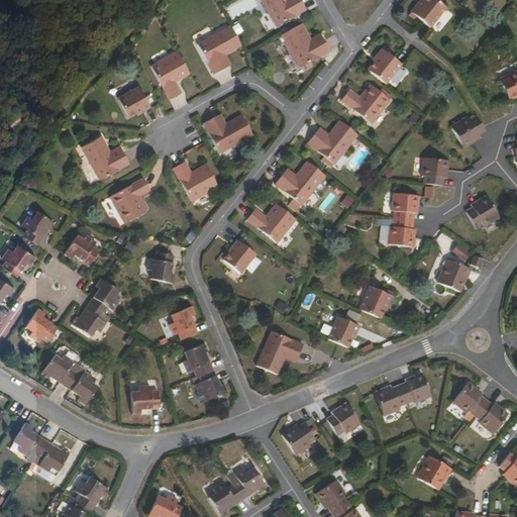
[(239,0),(226,6),(232,19),(260,7),(255,0),(239,0)]
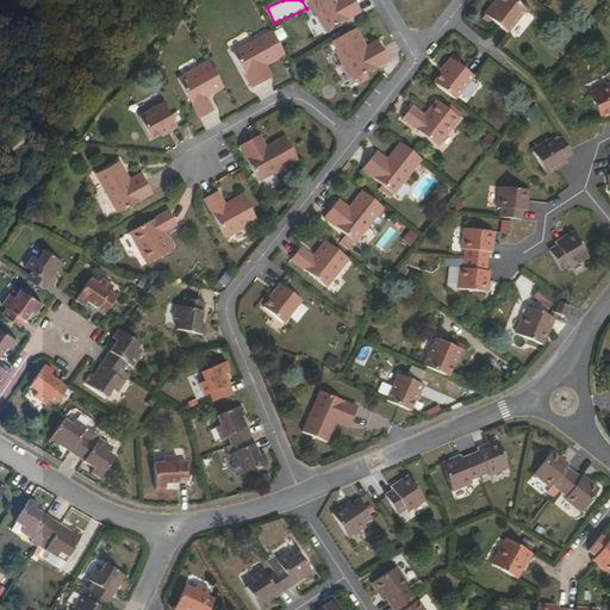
[(361,13),(353,0),(352,0),(341,6),(337,0),(336,0),(309,0),(327,32),(361,13)]
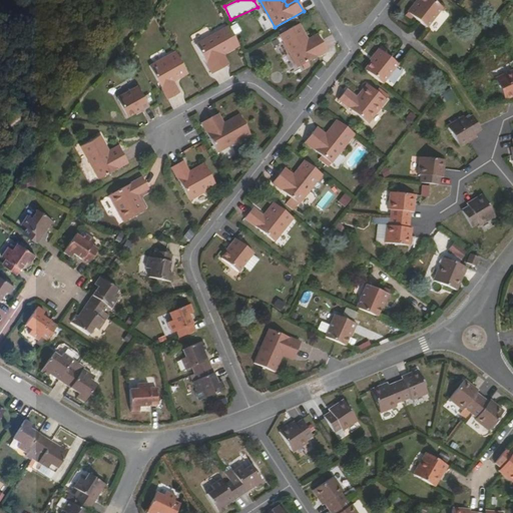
[(414,7),(408,14),(414,19),(428,29),(444,10),(431,0),(422,0),(420,3),(416,9),(414,7)]
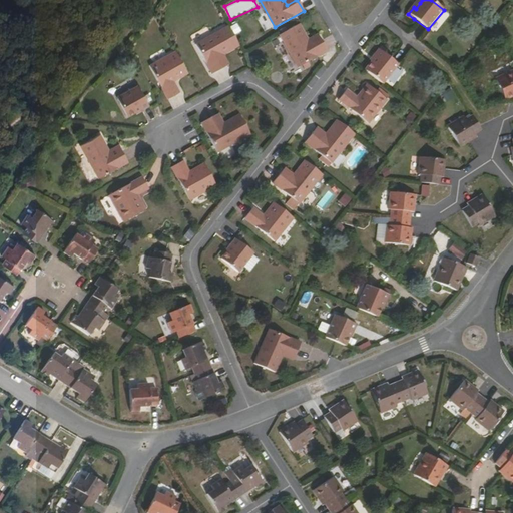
[(414,19),(408,14),(406,17),(412,22),(414,19)]
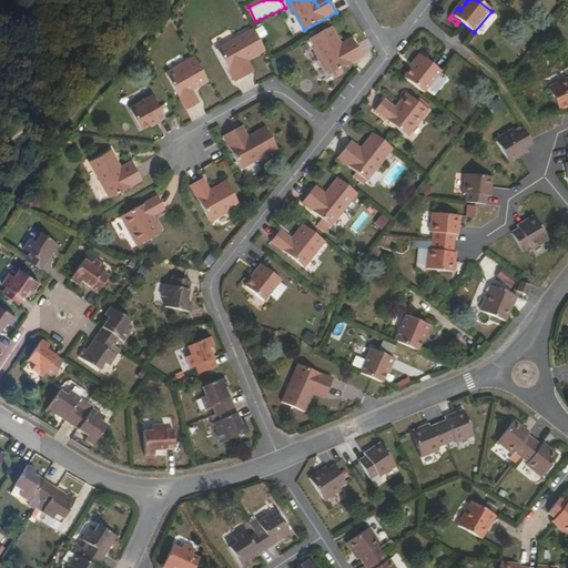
[(254,30),(260,39),(266,34),(261,26),(254,30)]
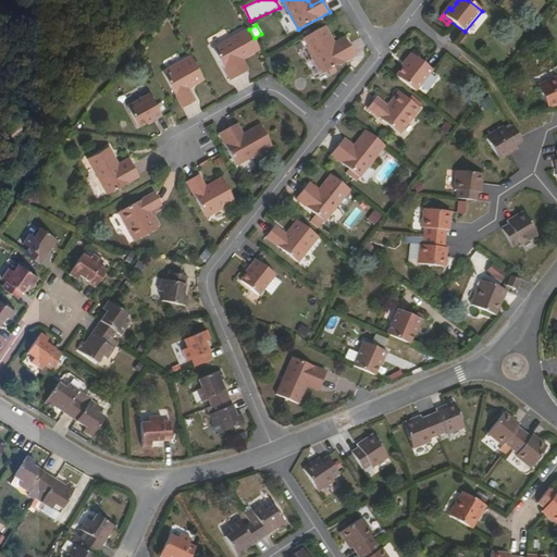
[(326,27),(305,39),(324,75),(329,72),(334,70),(356,57),(348,44),(336,50),(333,45),(335,44),(326,27)]
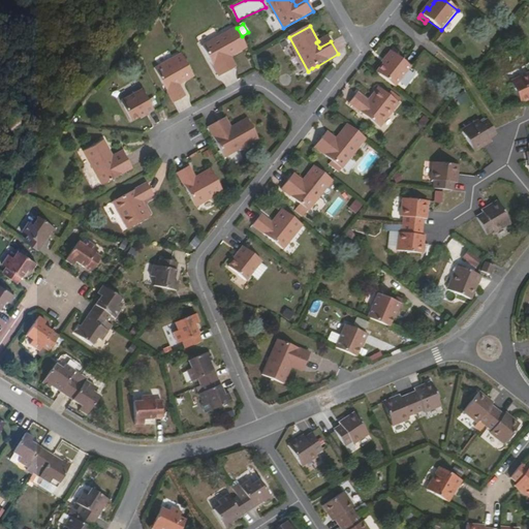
[(248,49),(237,29),(203,47),(220,78),(231,71),(225,59),(230,56),(230,58),(241,53),(248,49)]
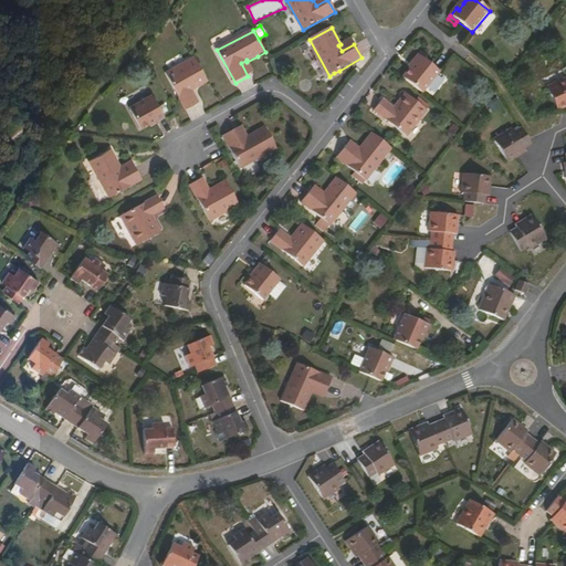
[(342,51),(354,44),(350,39),(341,44),(338,45),(342,51)]
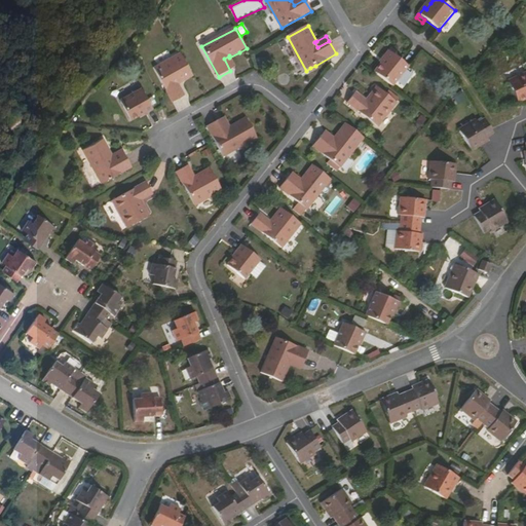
[(375,74),(395,88),(410,68),(395,57),(389,52),(384,59),(386,60),(382,65),(375,74)]
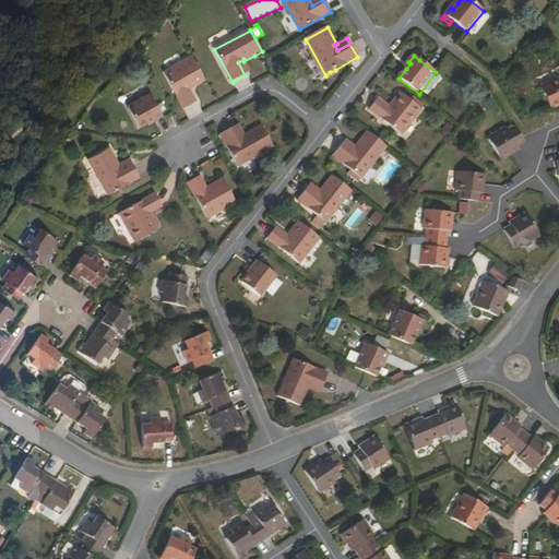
[(205,81),(192,57),(164,72),(185,108),(197,102),(190,90),(205,81)]
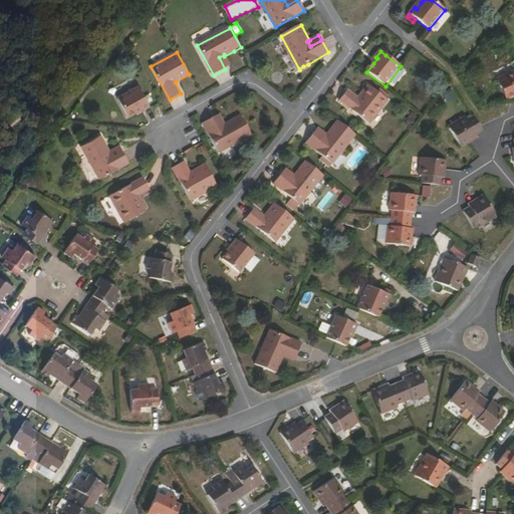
[(219,57),(225,69),(230,66),(224,56),(224,54),(219,57)]
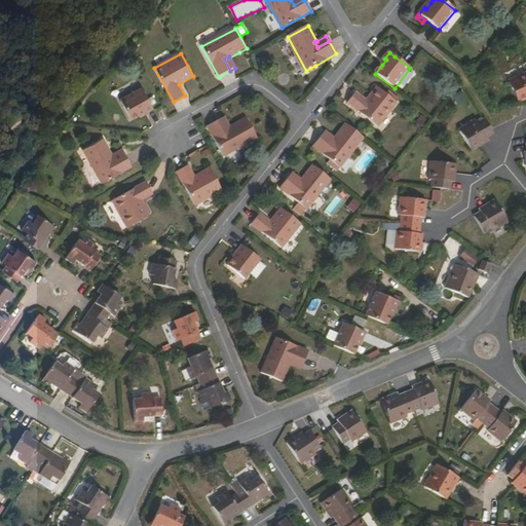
[(525,77),(511,85),(519,103),(525,99),(525,77)]
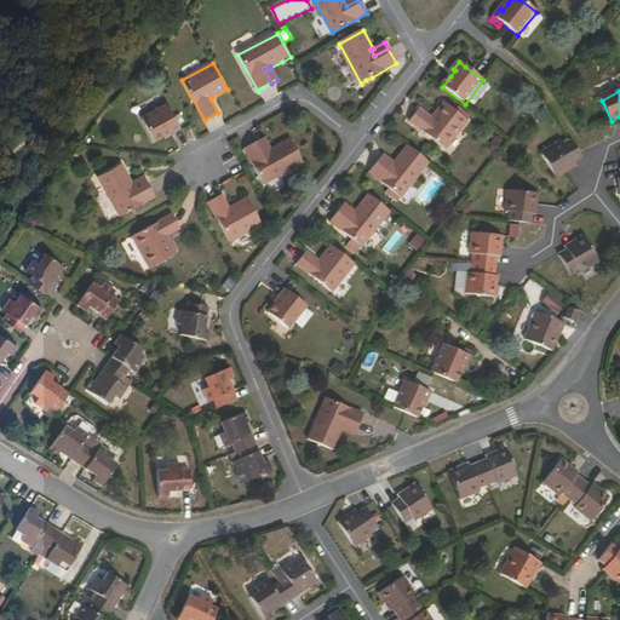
[(171,133),(172,135),(181,130),(167,104),(142,119),(154,141),(171,133)]
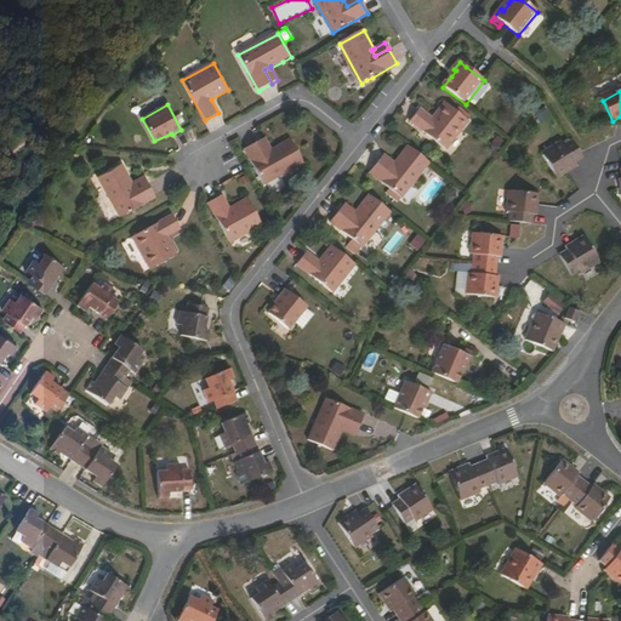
[(468,123),(457,114),(446,106),(433,121),(421,112),(411,124),(448,152),(469,124),(468,123)]
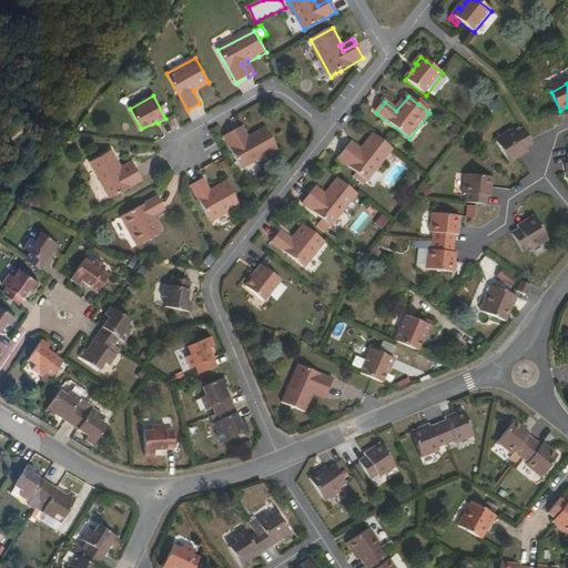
[(421,100),(418,104),(428,112),(430,108),(421,100)]
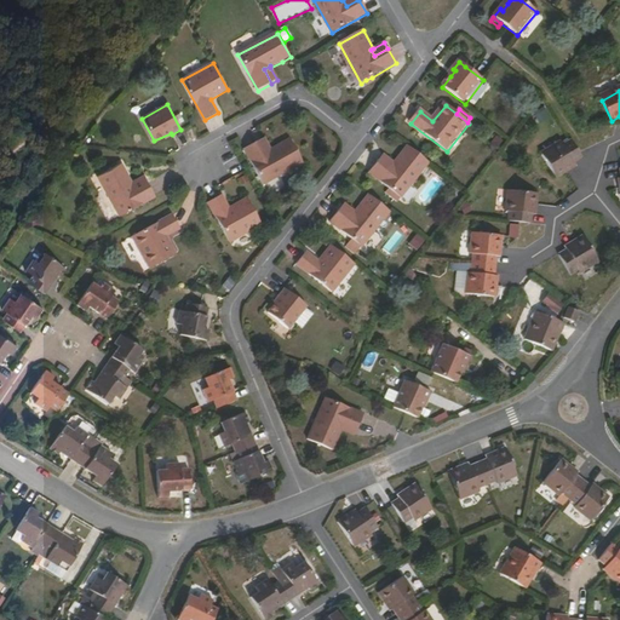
[(264,139),(259,142),(267,155),(271,151),(271,150),(264,139)]
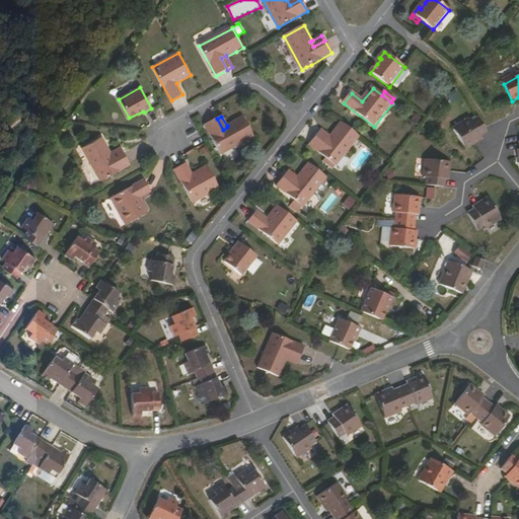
[(223,130),(217,119),(205,125),(221,155),(254,137),(243,118),(227,126),(227,127),(223,130)]
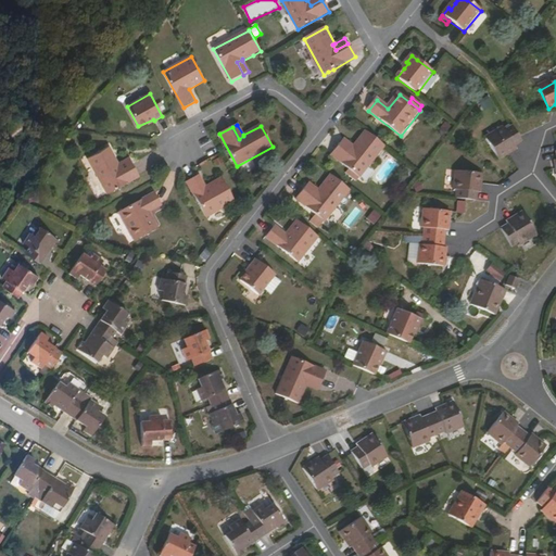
[(500,159),(508,154),(516,149),(516,148),(523,142),(514,127),(506,130),(505,129),(488,141),(500,159)]
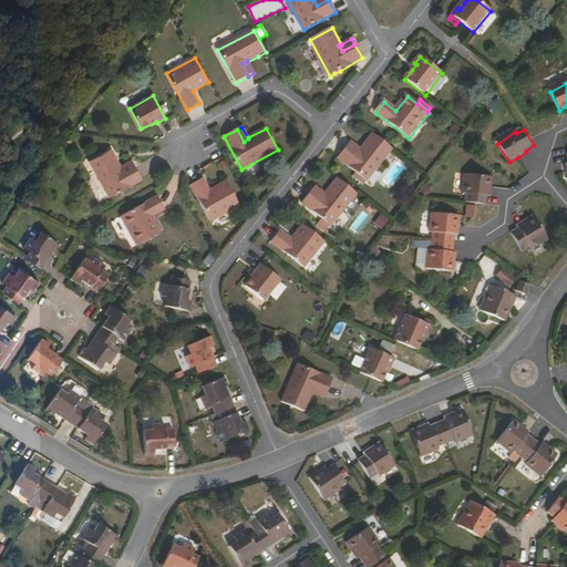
[(369,184),(394,151),(374,135),(362,151),(363,152),(360,156),(349,147),(339,160),(358,175),(369,184)]
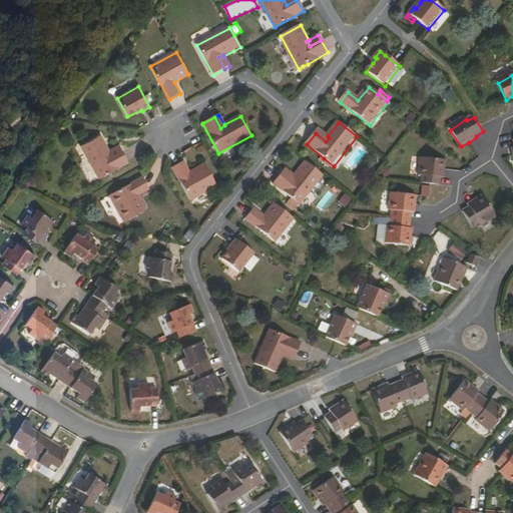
[(329,137),(328,136),(319,129),(316,133),(326,141),(329,137)]
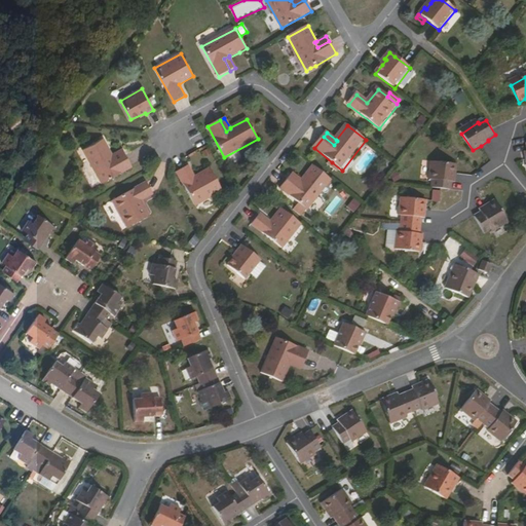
[(132,166),(125,155),(114,161),(111,156),(112,155),(103,139),(83,150),(102,183),(132,166)]
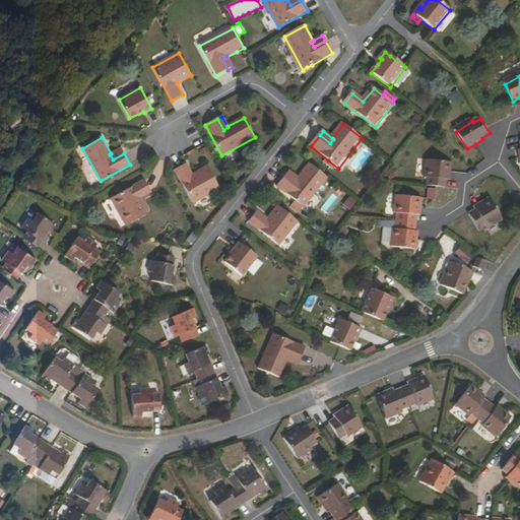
[(113,159),(124,153),(121,148),(111,153),(110,154),(113,159)]
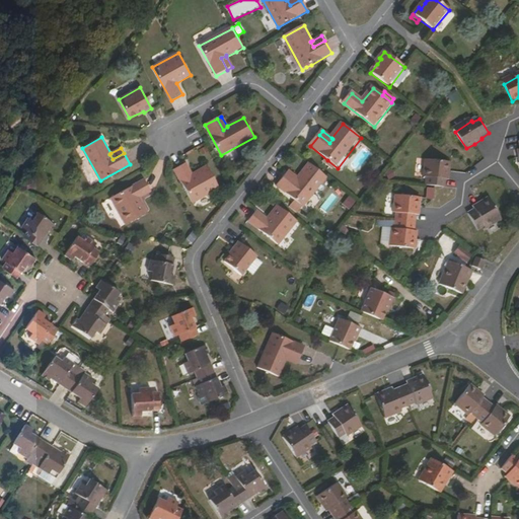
[(338,168),(327,160),(324,163),(335,171),(338,168)]
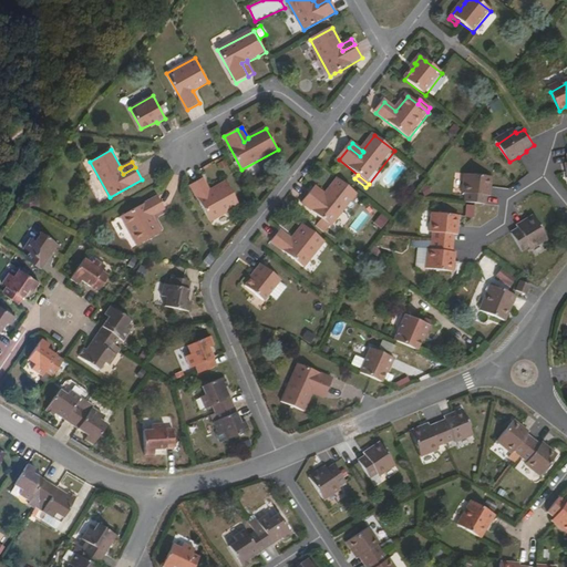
[(466,205),(477,206),(486,207),(487,197),(488,188),(493,188),(493,178),(466,176),(464,195),(467,195),(466,205)]
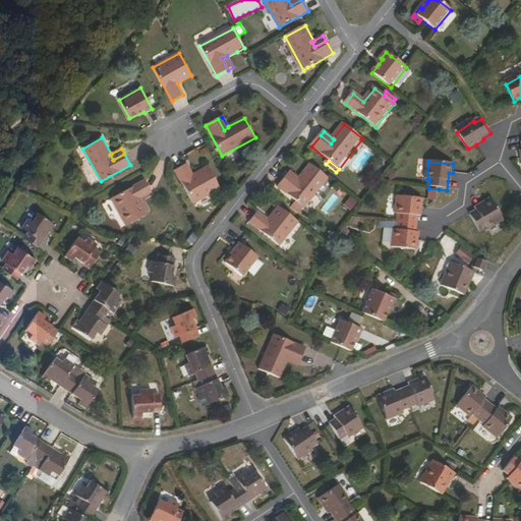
[(220,189),(208,168),(193,175),(186,165),(175,171),(193,205),(220,189)]
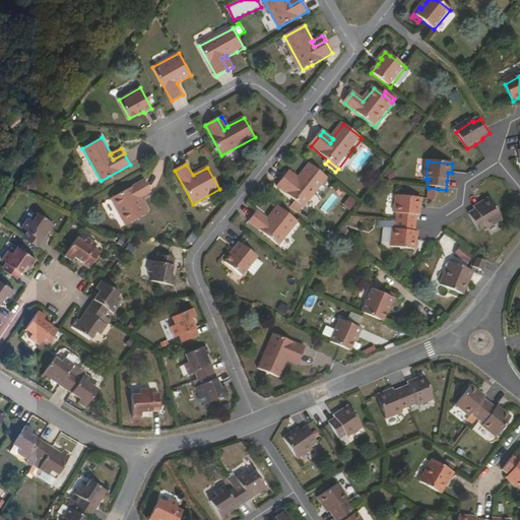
[(329,179),(312,165),(301,179),(301,180),(298,184),(287,177),(278,188),(306,209),(329,179)]
